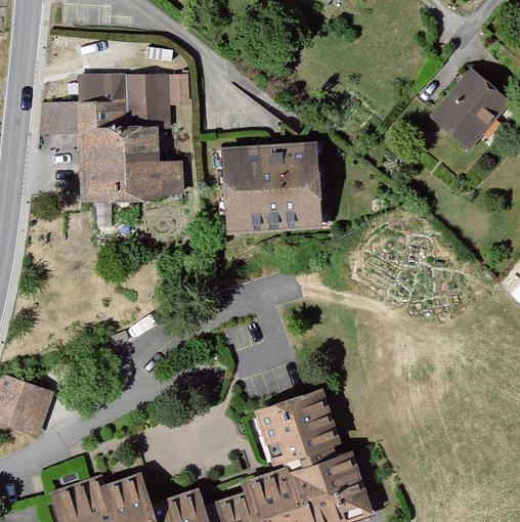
[(320,0),(332,9),(339,0),(320,0)]
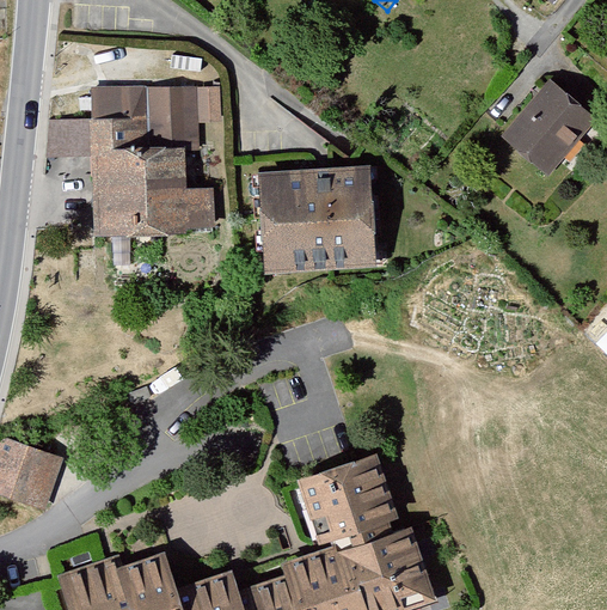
[(599,119),(547,75),(501,132),(552,175),(599,119)]
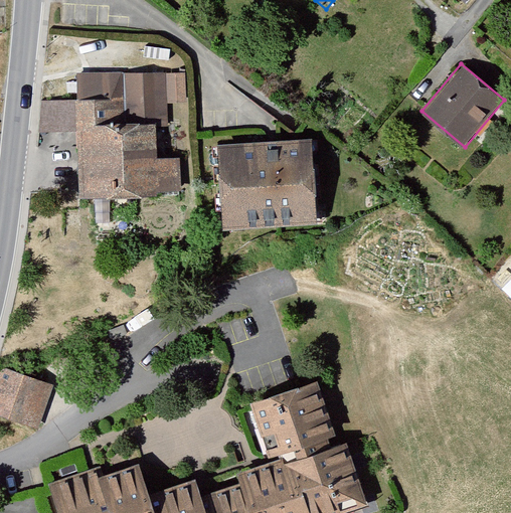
[(78,100),(42,97),(37,129),(75,132),(81,197),(94,199),(94,217),(113,216),(113,199),(184,194),(180,153),(157,154),(158,128),(172,128),(170,105),(190,105),(187,72),(77,72),(78,100)]
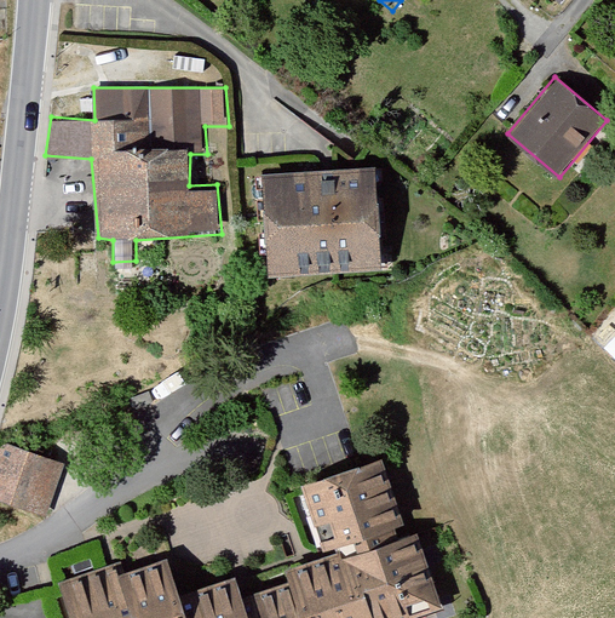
[(375,169),(262,173),(256,210),(257,238),(263,276),(386,269),(375,169)]
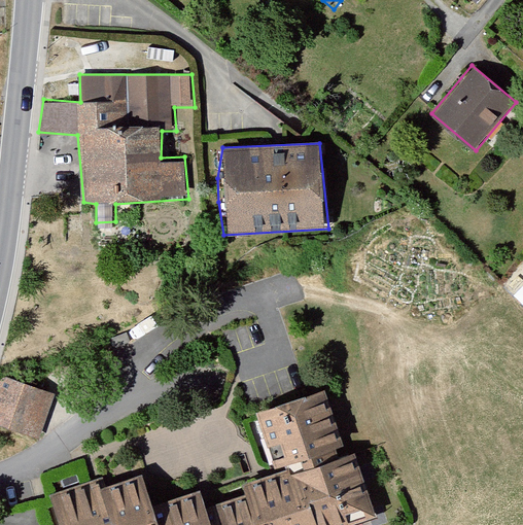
[(132,333),(114,337),(117,348),(135,343),(132,333)]
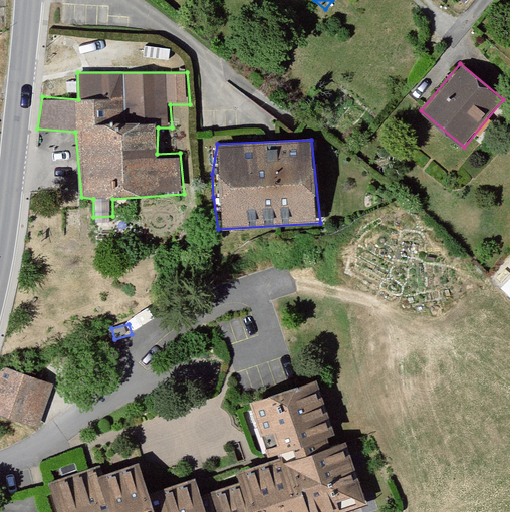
[(53,386),(6,364),(0,384),(0,419),(42,433),(53,386)]
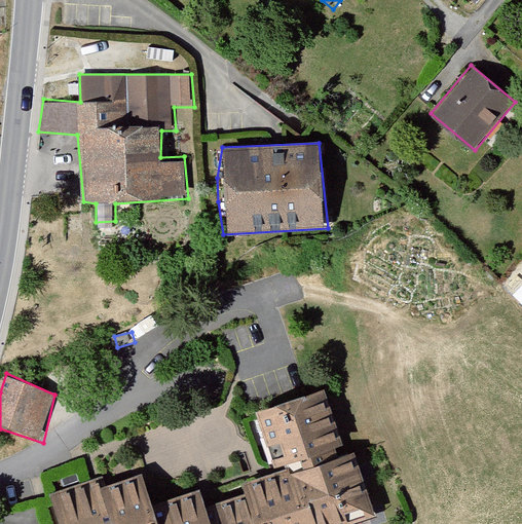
[(140,472),(57,496),(64,523),(335,523),(373,512),(352,449),(335,454),(336,446),(343,443),(325,386),(254,409),(272,464),(272,474),(264,482),(259,476),(239,481),(244,496),(206,508),(199,488),(149,503),(140,472)]
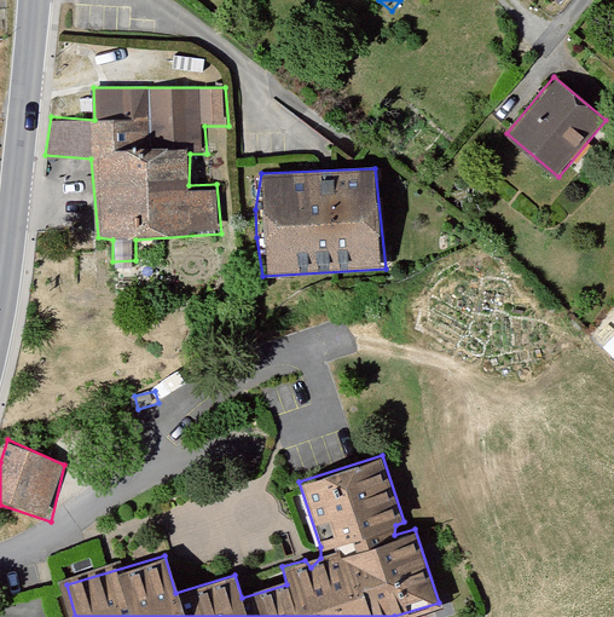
All buildings are outlined.
